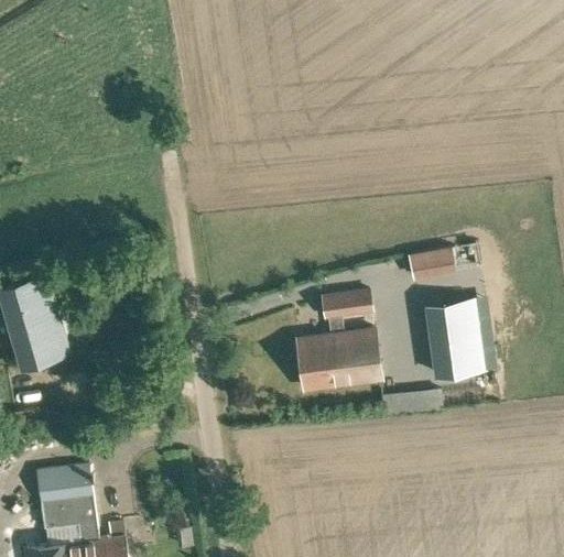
[(388,261),(392,284),(456,272),(452,249),(388,261)]
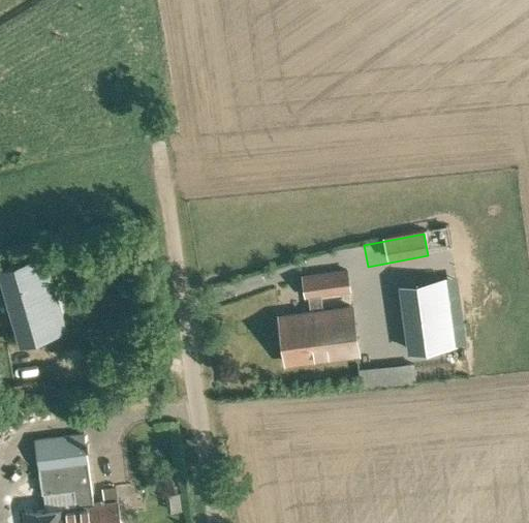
[(22,347),(63,335),(41,262),(0,274),(22,347)]
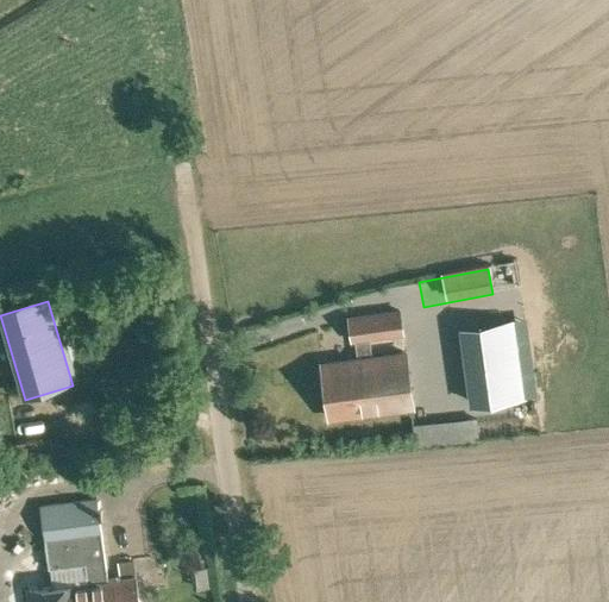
[(371,364),(369,345),(402,342),(399,317),(347,323),(351,347),(353,347),(356,365),(321,370),(328,424),(412,412),(405,359),(371,364)]
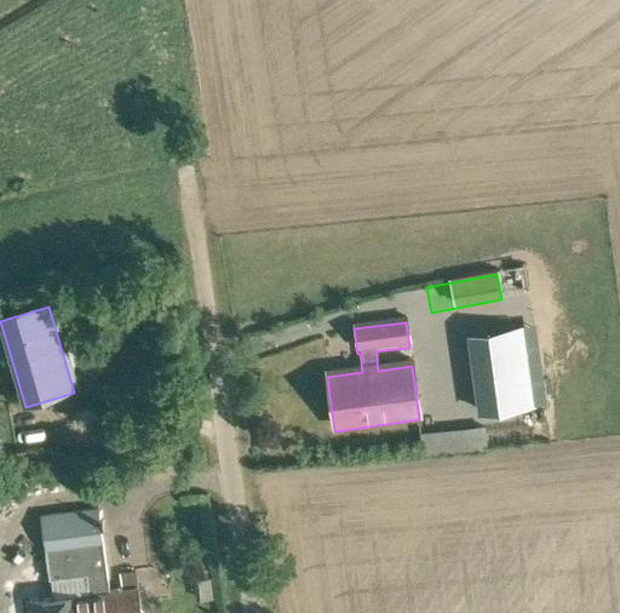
[(516,333),(466,339),(476,417),(526,411),(516,333)]
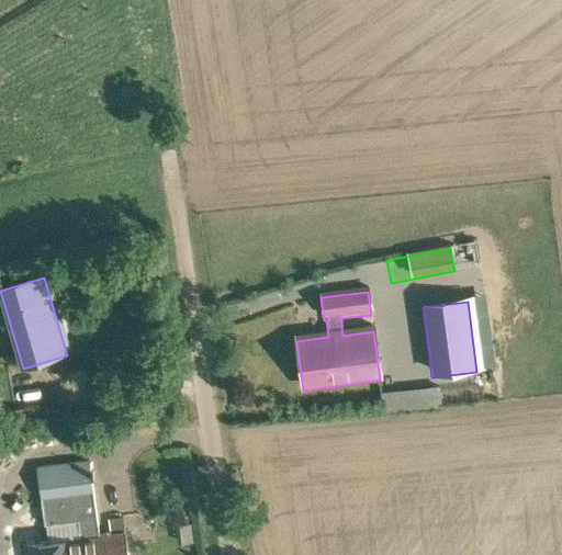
[(448,405),(462,401),(458,386),(445,389),(448,405)]
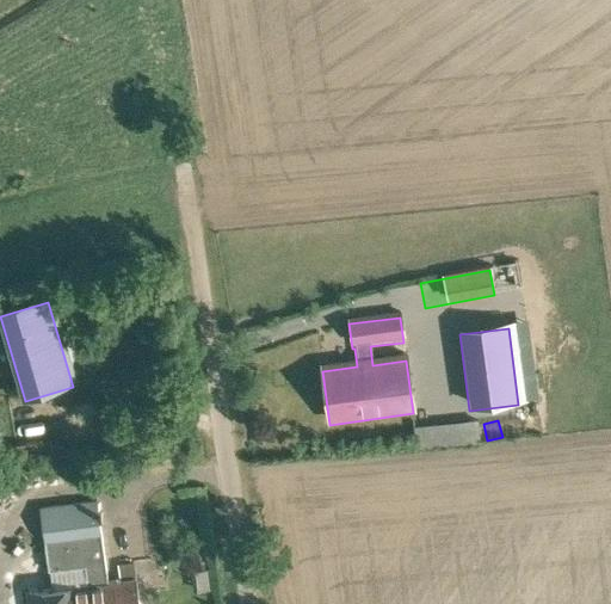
[(6,517),(19,517),(19,499),(6,499),(6,517)]
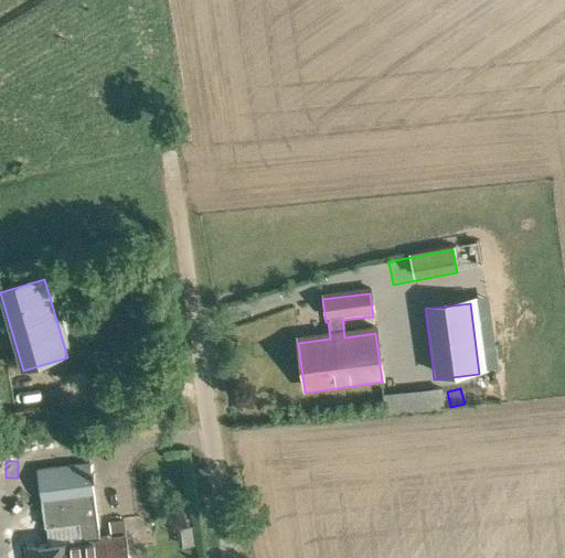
[(89,467),(35,473),(42,525),(43,525),(44,534),(46,533),(49,548),(24,551),(24,557),(128,557),(126,539),(125,539),(124,527),(109,529),(110,542),(98,543),(89,467)]
